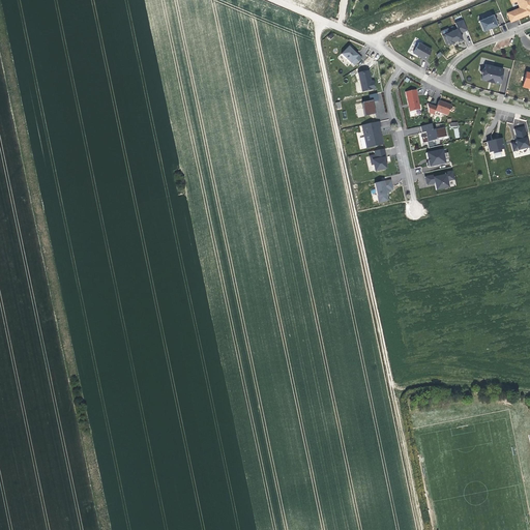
[(519,5),(529,0),(510,0),(511,1),(508,3),(503,5),(510,23),(529,15),(527,10),(522,12),(519,5)]
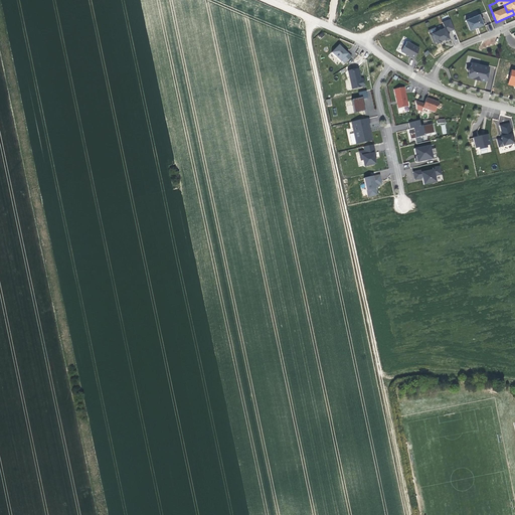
[(479,15),(465,20),(469,30),(483,25),(479,15)]
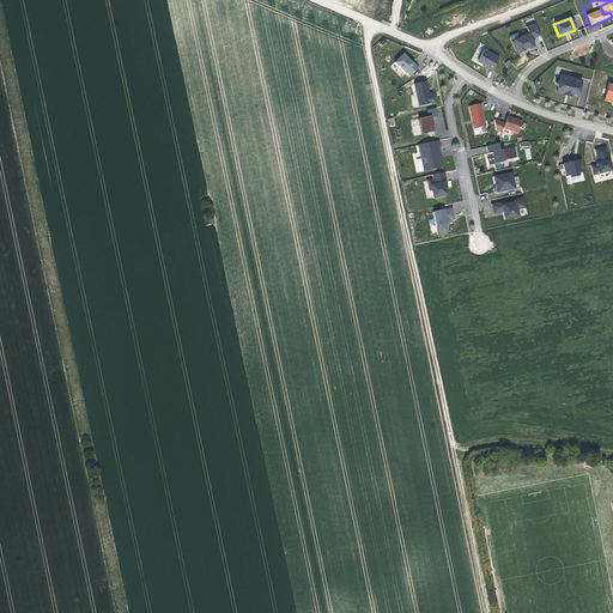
[(529,35),(511,40),(516,54),(536,47),(533,38),(541,36),(536,23),(527,25),(529,35)]
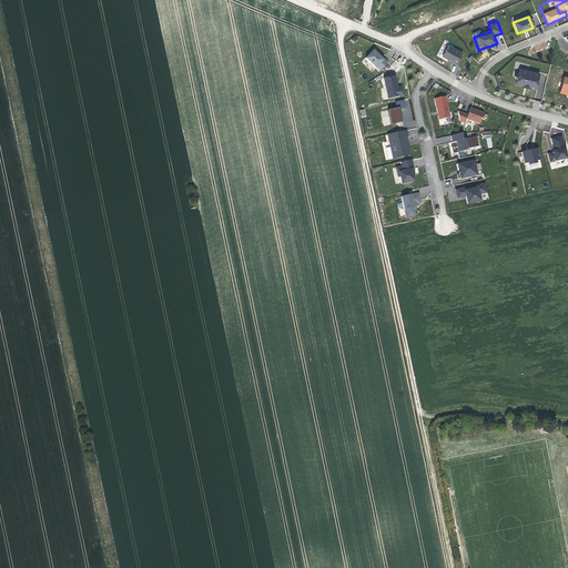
[(443,58),(456,64),(463,53),(448,46),(443,58)]
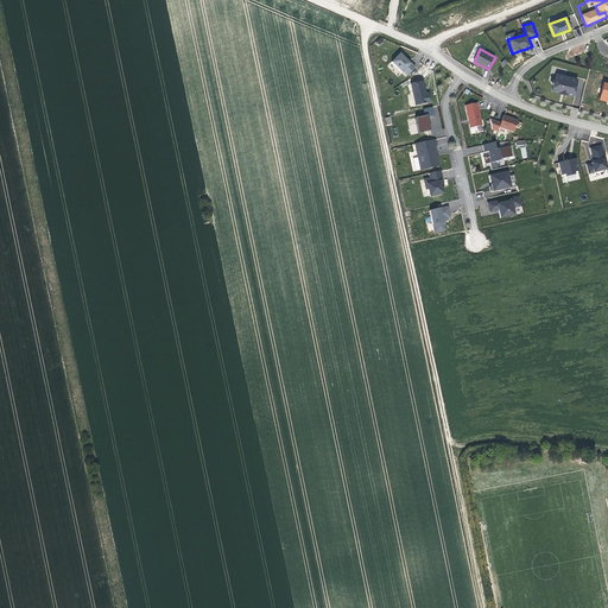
[(411,64),(405,58),(400,54),(392,63),(401,74),(403,73),(406,76),(416,67),(411,63),(411,64)]
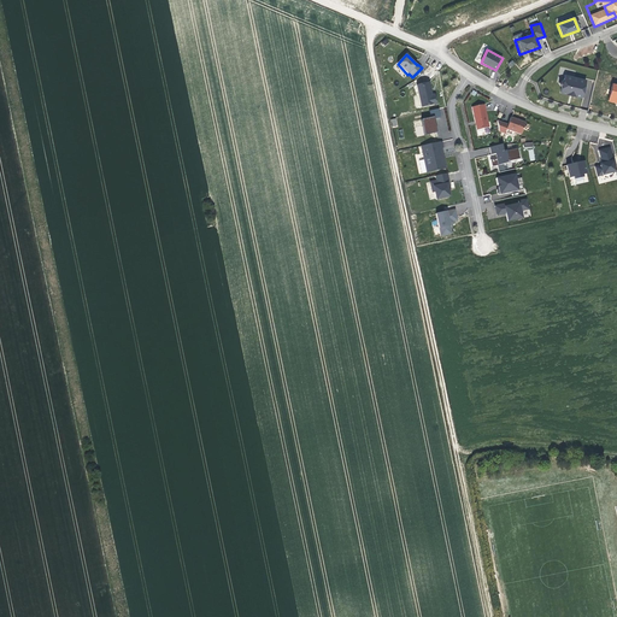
[(574,97),(581,98),(586,81),(564,76),(563,81),(558,83),(562,88),(560,93),(568,95),(569,92),(575,93),(574,97)]
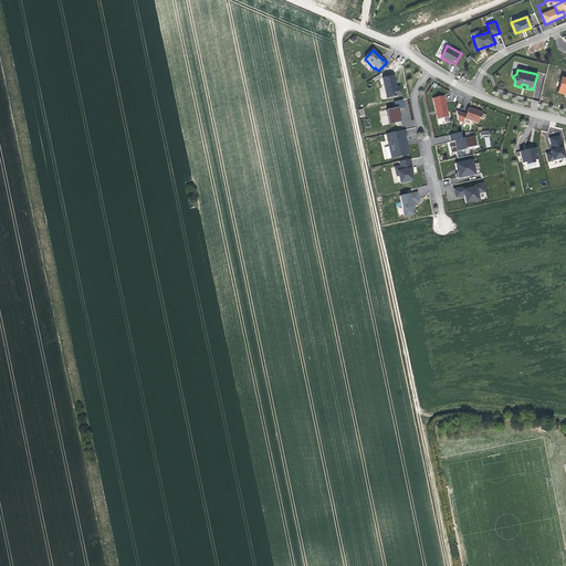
[(401,96),(400,90),(397,90),(397,87),(394,76),(383,77),(387,100),(401,96)]
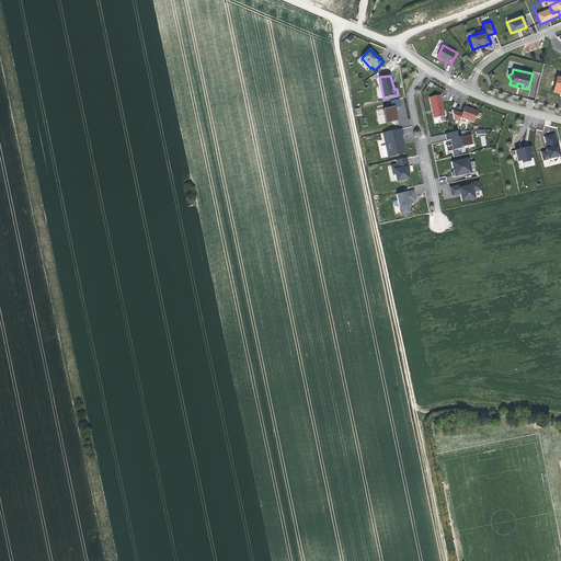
[(441,95),(430,98),(433,118),(445,116),(441,95)]
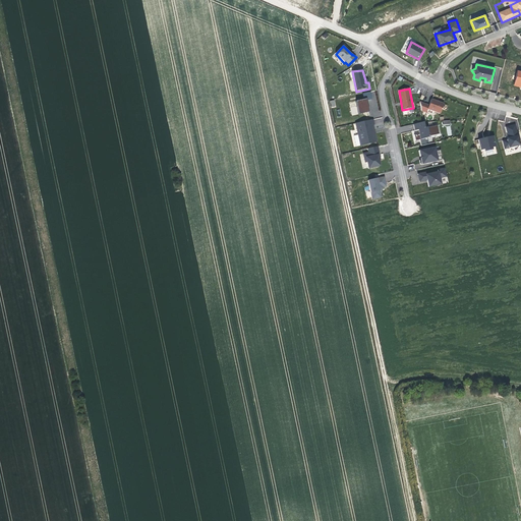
[(371,100),(370,93),(362,94),(363,100),(356,101),(358,114),(369,112),(366,101),(371,100)]
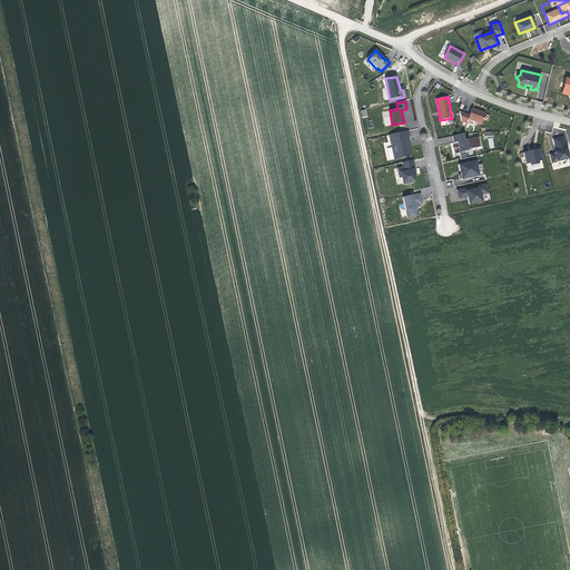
[(472,109),(468,119),(481,125),(485,114),(472,109)]
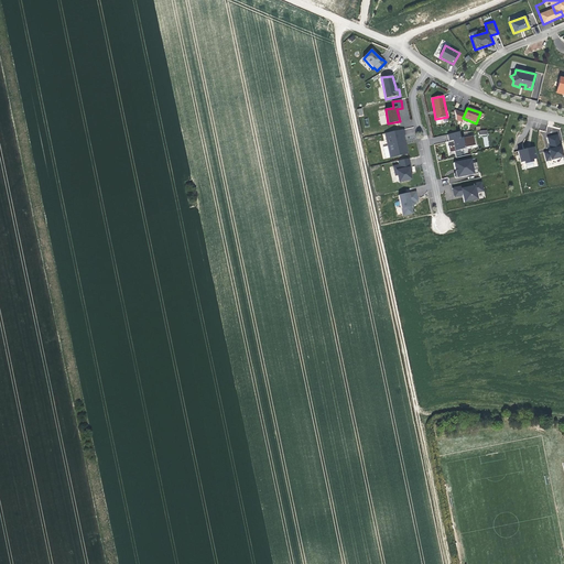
[(404,134),(403,129),(384,133),(390,158),(407,153),(405,145),(403,144),(403,141),(404,141),(403,134),(404,134)]
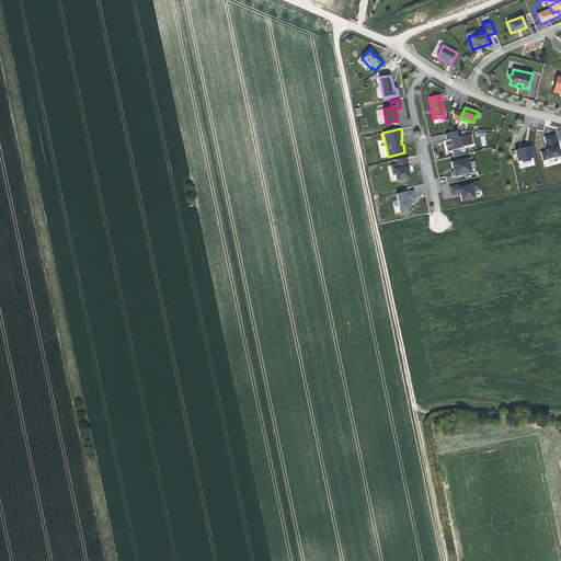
[(473,145),(471,135),(459,137),(458,130),(445,134),(447,140),(450,139),(455,156),(459,155),(458,148),(473,145)]
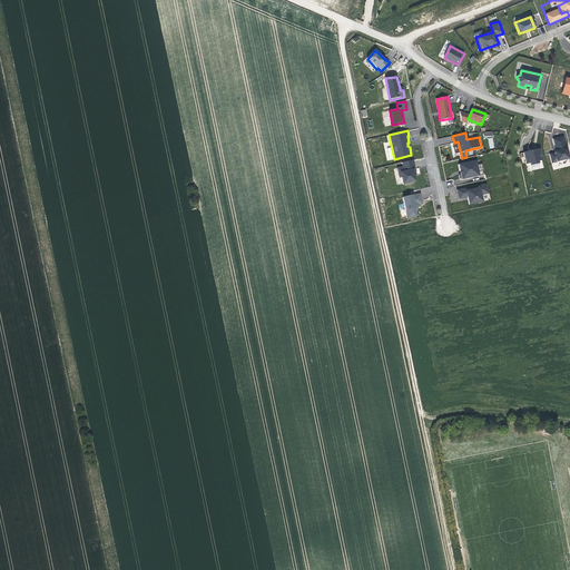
[(569,156),(564,135),(552,138),(556,150),(554,150),(556,153),(549,154),(552,164),(569,158),(569,156)]
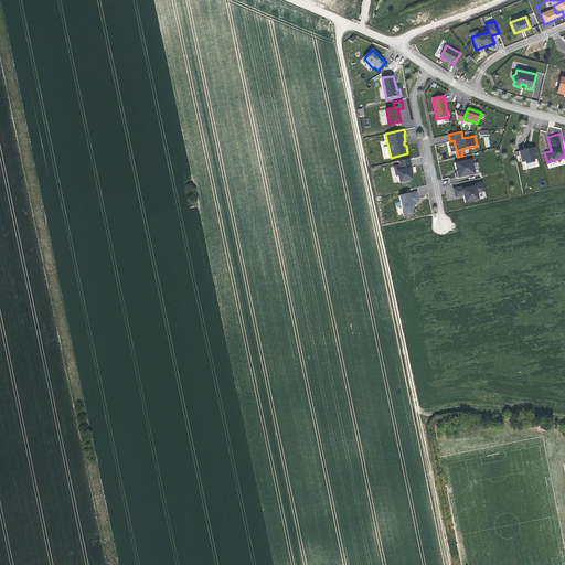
[(536,159),(534,149),(519,152),(521,163),(525,162),(525,164),(533,162),(533,160),(536,159)]
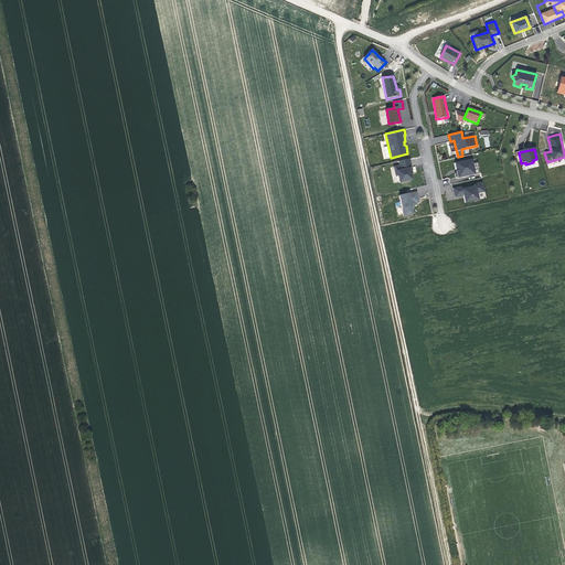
[(412,168),(409,159),(400,161),(400,166),(394,167),(395,172),(397,171),(397,176),(400,183),(412,180),(411,173),(409,168),(412,168)]
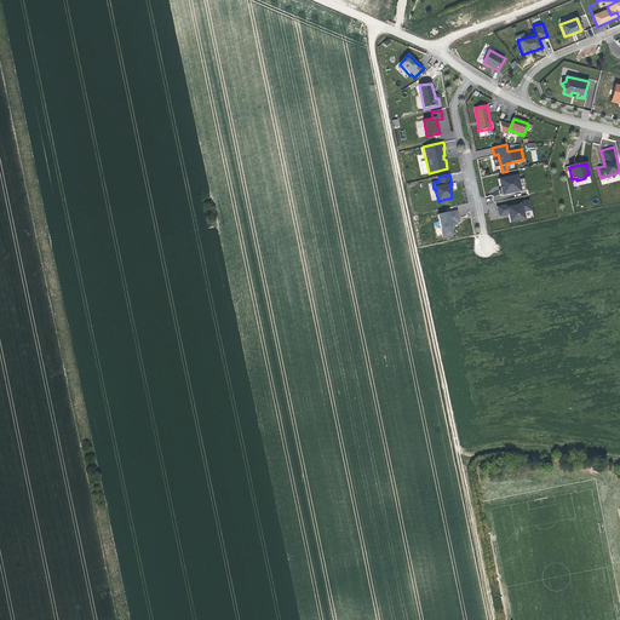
[(518,179),(517,174),(498,179),(500,187),(501,185),(501,189),(500,189),(499,190),(500,195),(501,196),(521,191),(520,187),(518,179)]
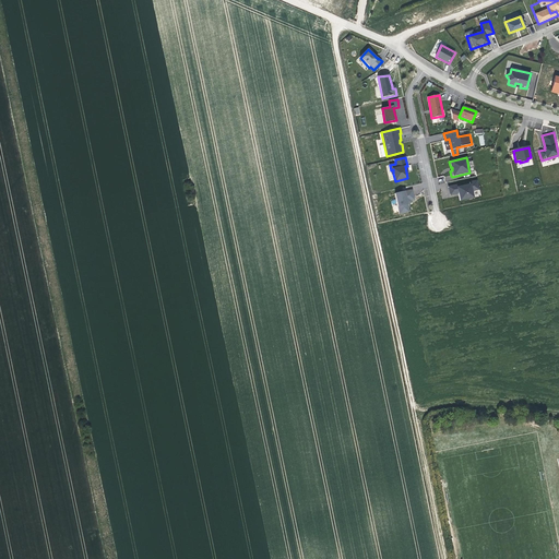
[(456,185),(449,187),(450,195),(459,193),(460,200),(473,198),(472,191),(478,190),(477,180),(470,181),(471,185),(458,187),(456,185)]
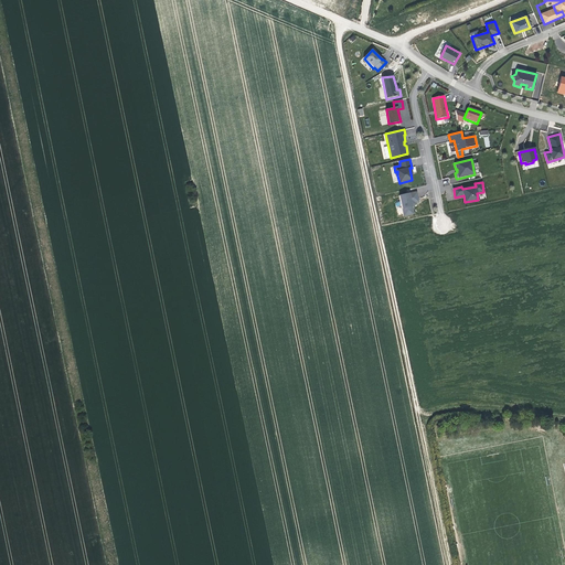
[(416,192),(400,195),(404,216),(413,214),(412,208),(414,206),(415,204),(415,202),(418,201),(416,192)]
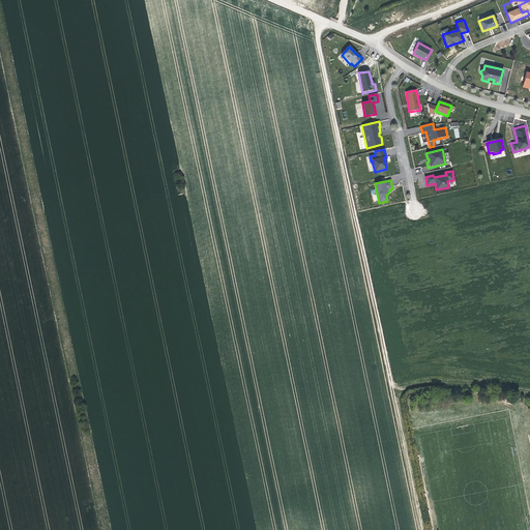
All buildings are outlined.
